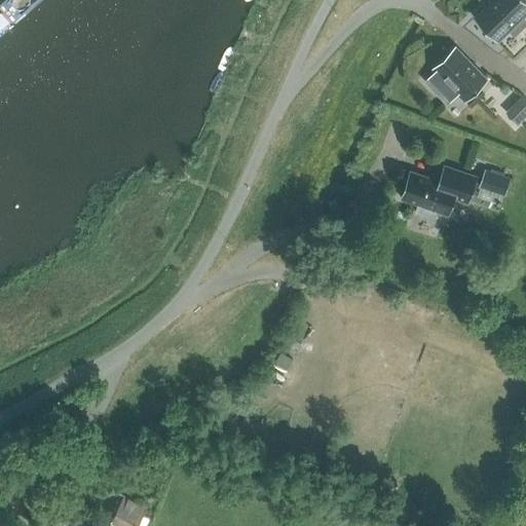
[(525,14),(525,0),(492,0),(475,17),(498,42),(510,31),(515,36),(525,25),(525,23),(522,19),(525,14)]
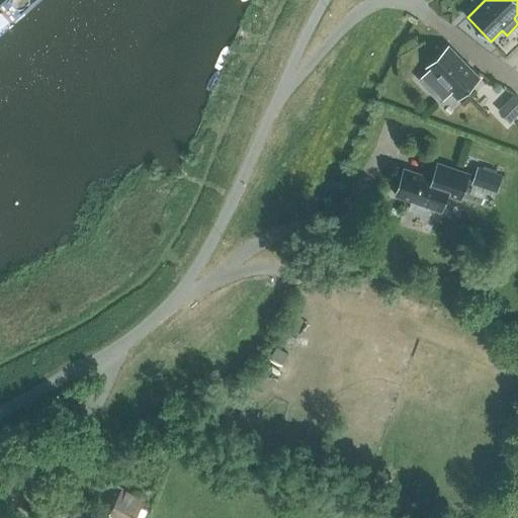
[(480,79),(449,47),(427,67),(430,70),(420,80),(441,101),(451,92),(458,99),(480,79)]
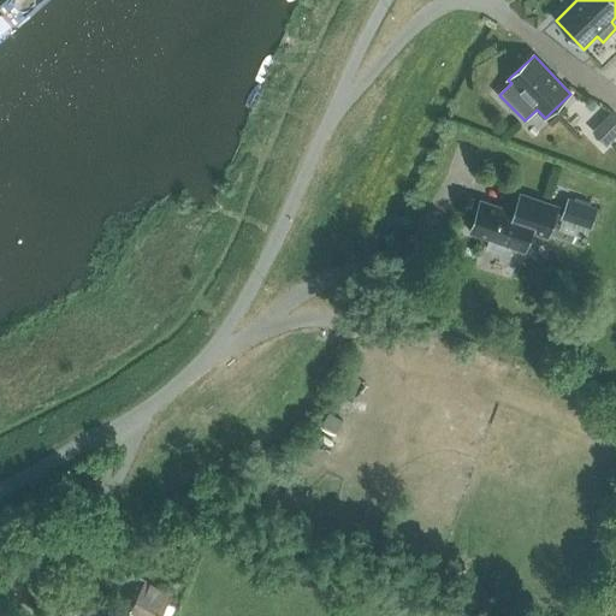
[(615,116),(614,113),(600,125),(614,138),(615,135),(615,116)]
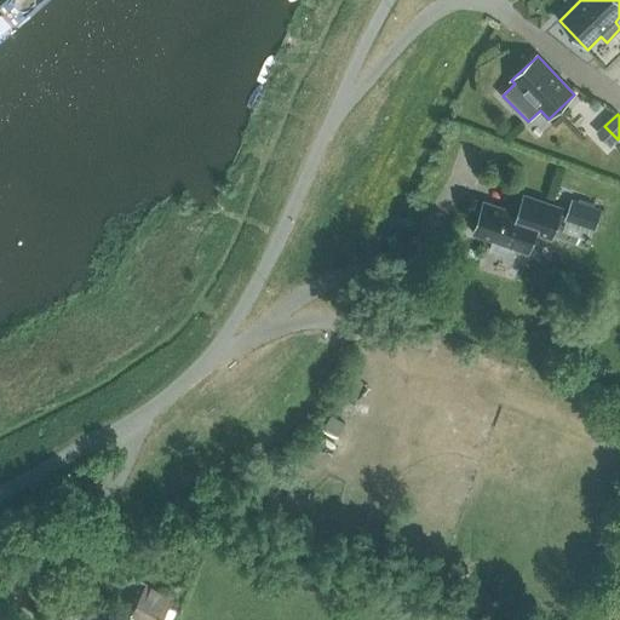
[(524,195),(518,213),(484,202),(474,234),(494,241),(491,251),(512,258),(516,248),(528,252),(535,233),(551,237),(562,208),(524,195)]
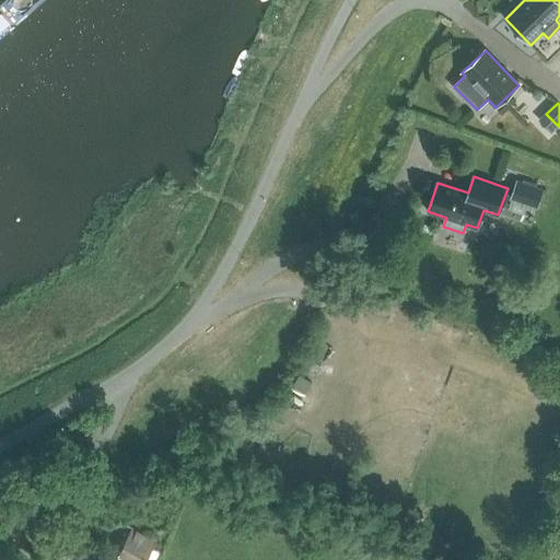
[(517,182),(512,199),(536,208),(543,190),(517,182)]
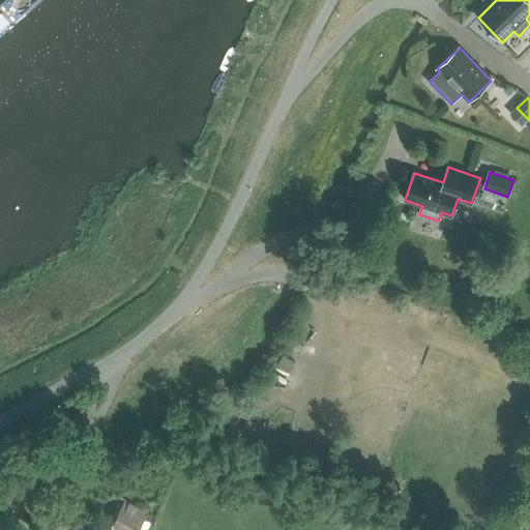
[(138,472),(146,476),(150,469),(150,468),(142,464),(138,472)]
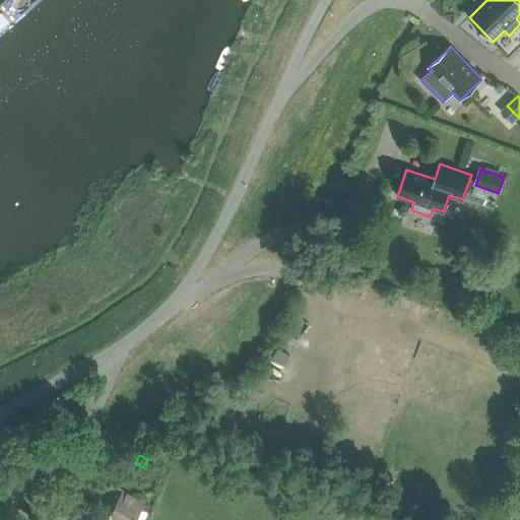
[(142,519),(146,513),(141,510),(144,504),(123,493),(118,502),(113,500),(110,505),(115,508),(110,516),(111,517),(109,519),(142,519)]
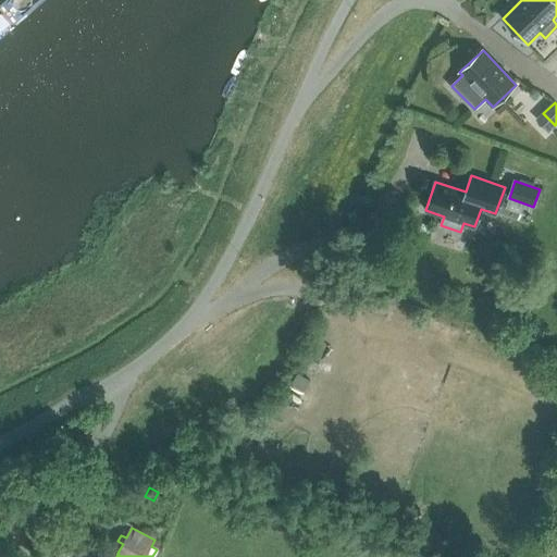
[(65,541),(62,547),(58,556),(60,556),(89,556),(91,555),(65,541)]
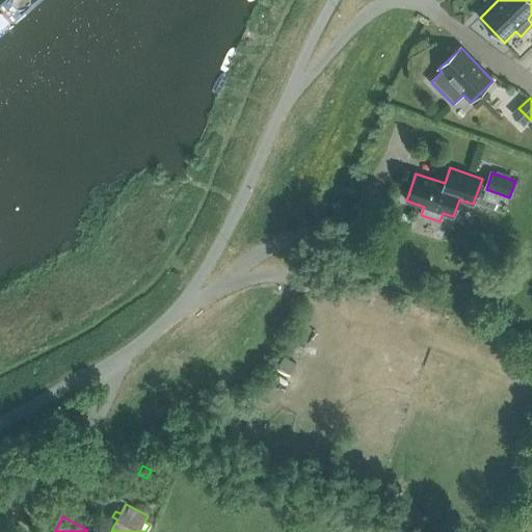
All buildings are outlined.
